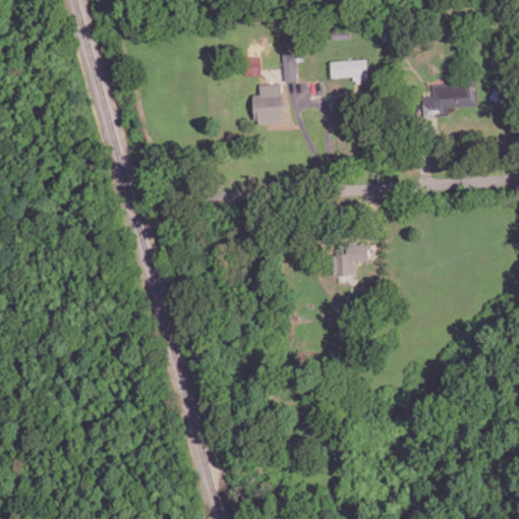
[(297,80),(284,81),(282,53),(302,52),(303,61),(296,62),(296,64),(297,64),(297,67),(296,67),(297,80)]
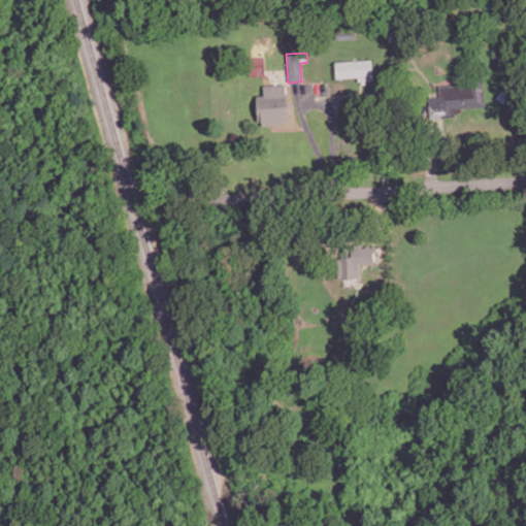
[(335,79),(334,63),(370,60),(372,81),(364,81),(364,85),(360,86),(360,83),(358,83),(357,77),(335,79)]
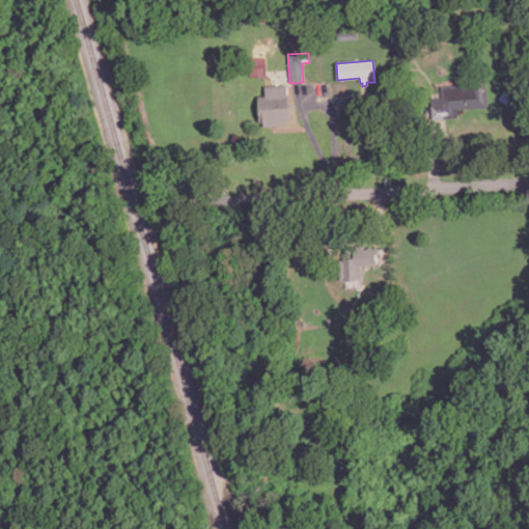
[(456,118),(430,120),(429,100),(441,99),(440,86),(472,84),(471,77),(484,76),(486,108),(456,110),(456,118)]
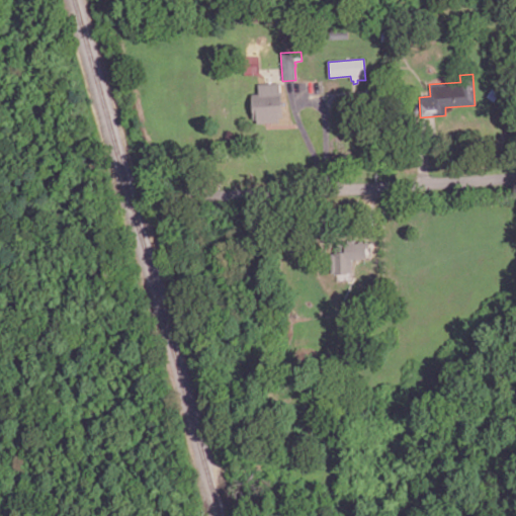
[(278,122),(257,124),(256,119),(253,119),(251,95),(258,94),(257,84),(279,83),(279,85),(280,85),(282,118),(278,118),(278,122)]
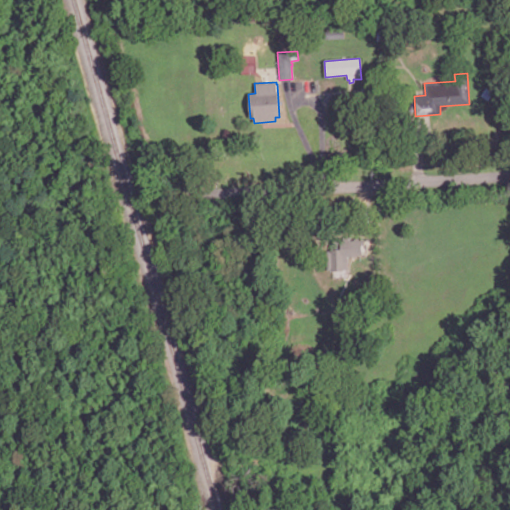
[(346,270),(342,270),(342,271),(331,271),(326,271),(325,252),(330,252),(329,242),(341,242),(341,238),(348,238),(348,241),(353,241),(353,239),(356,239),(357,241),(362,241),(363,245),(360,246),(360,256),(357,256),(357,257),(346,257),(346,270)]
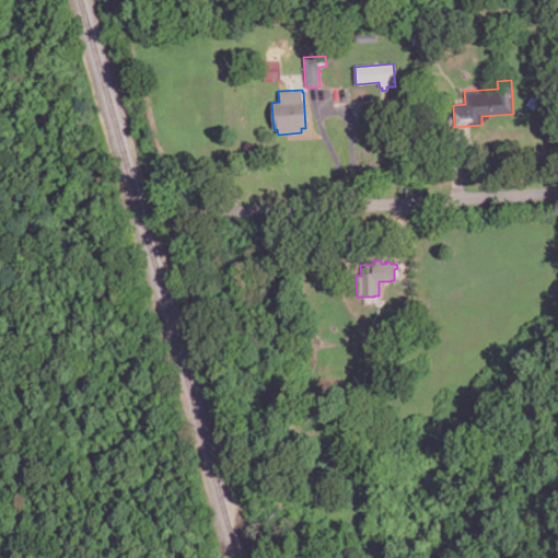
All buildings are outlined.
